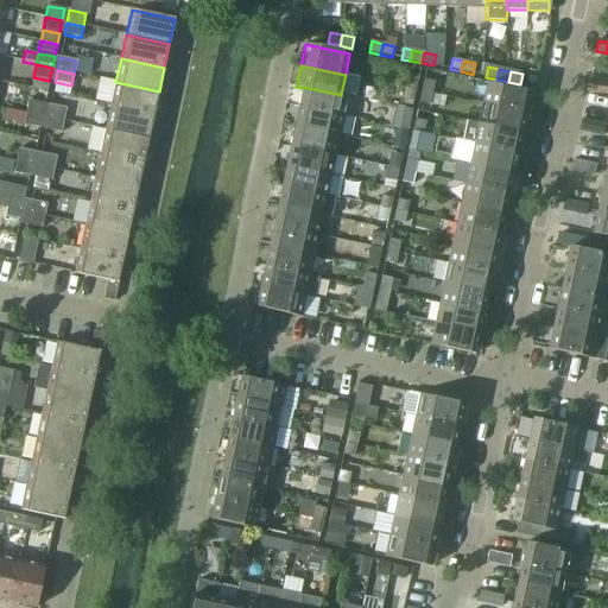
[(418,78),(406,76),(404,88),(416,90),(418,78)]
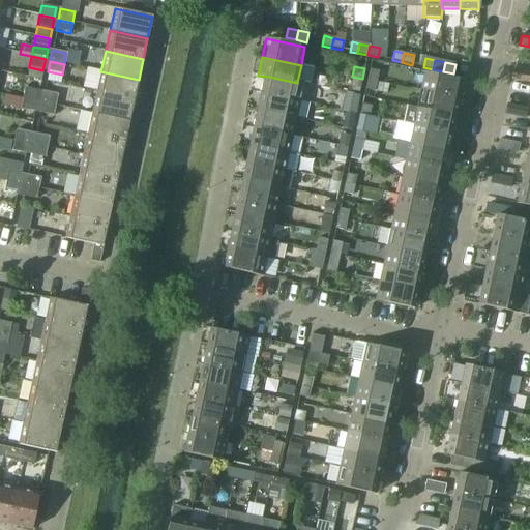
[(378,71),(369,69),(366,80),(376,82),(378,71)]
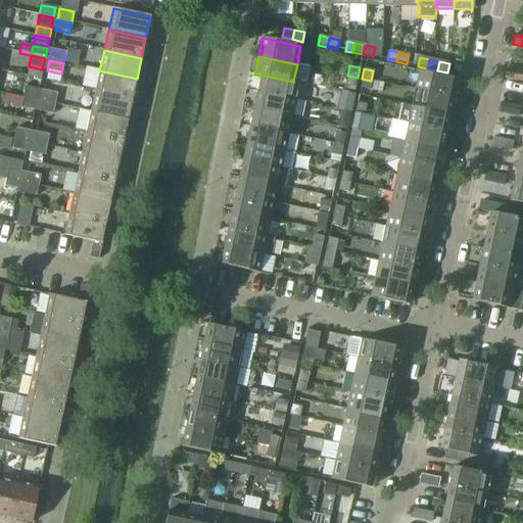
[(506,79),(515,81),(517,72),(508,69),(506,79)]
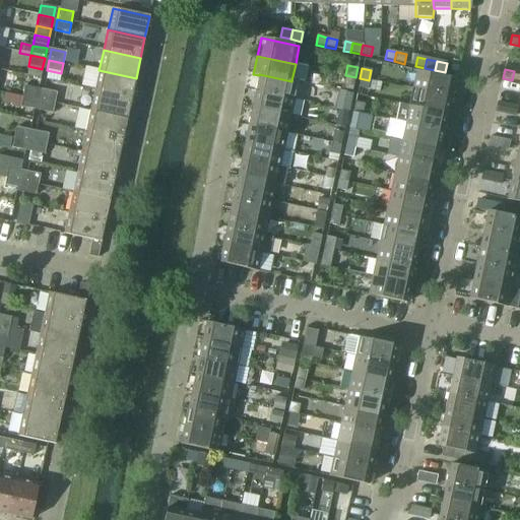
[(136,78),(99,70),(94,90),(132,99),(136,78)]
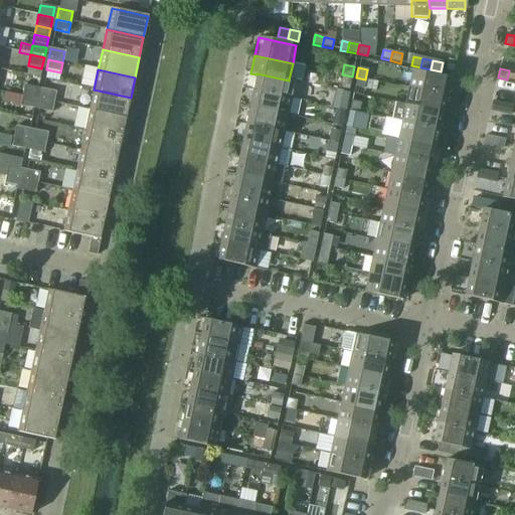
[(450,78),(412,70),(408,89),(446,97),(450,78)]
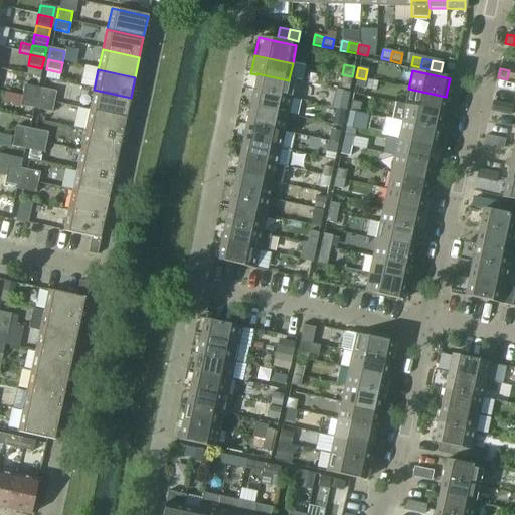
[(256,73),(256,74),(252,91),(291,99),(295,80),(289,79),(289,80),(256,73)]
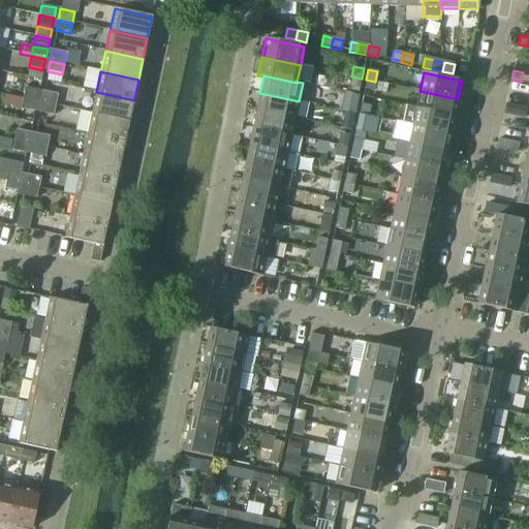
[(362,79),(351,76),(349,87),(359,89),(362,79)]
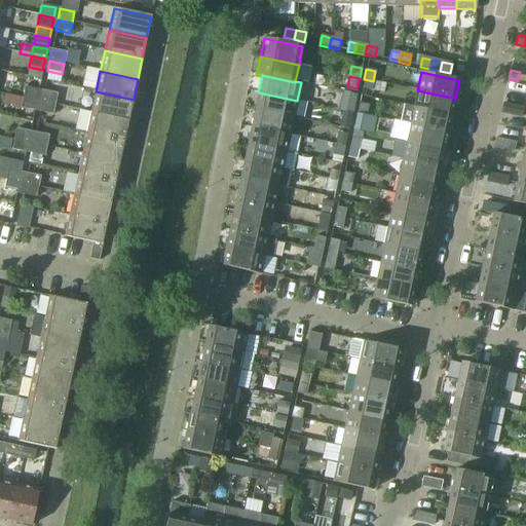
[(373,81),(364,79),(362,89),(371,91),(373,81)]
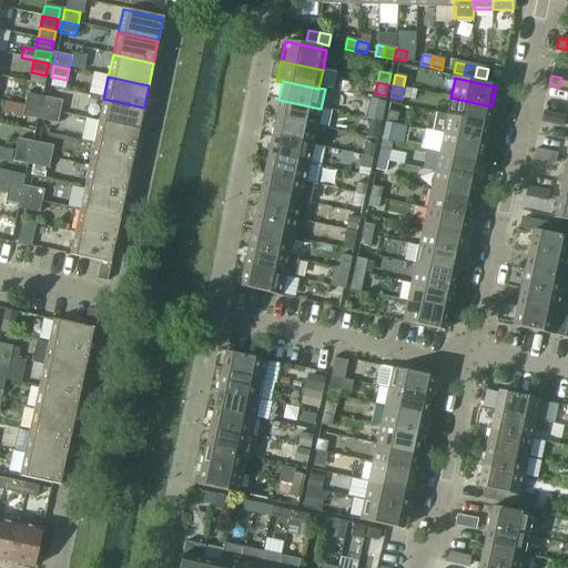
[(27,94),(24,105),(39,109),(41,98),(27,94)]
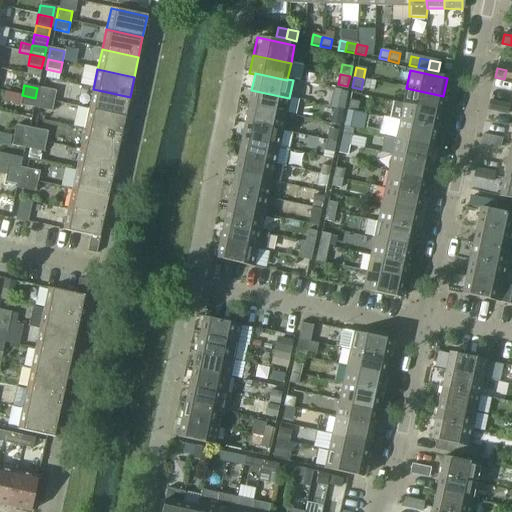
[(443,96),(406,88),(402,105),(440,113),(443,96)]
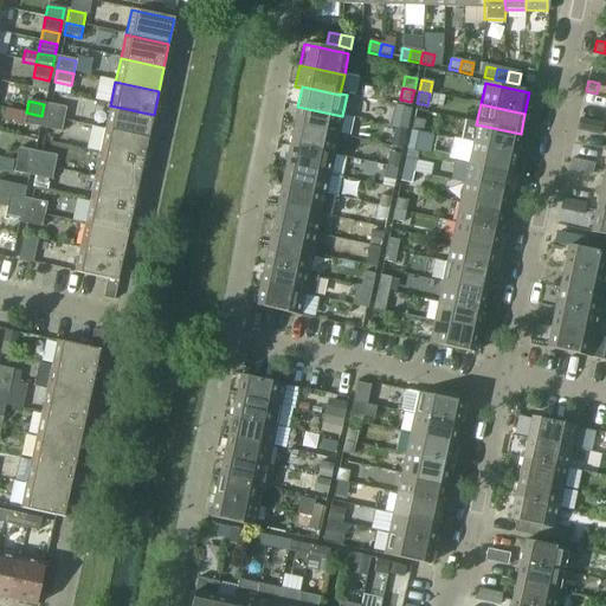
[(66,109),(50,105),(47,117),(63,121),(66,109)]
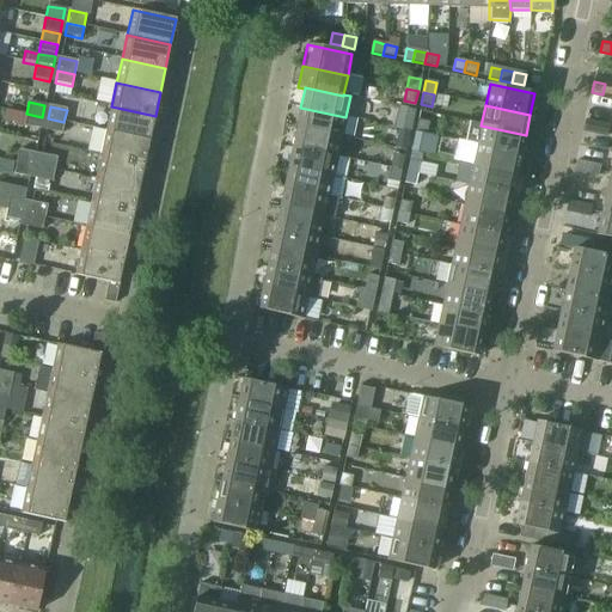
[(155,116),(111,106),(106,130),(150,140),(155,116)]
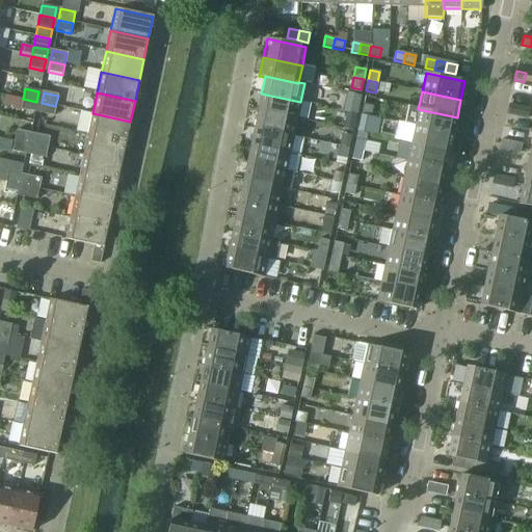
[(300,102),(261,94),(258,111),(296,120),(300,102)]
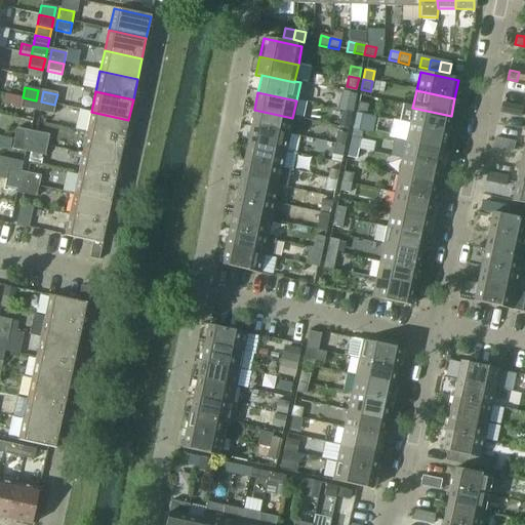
[(36,101),(23,97),(21,108),(34,111),(36,101)]
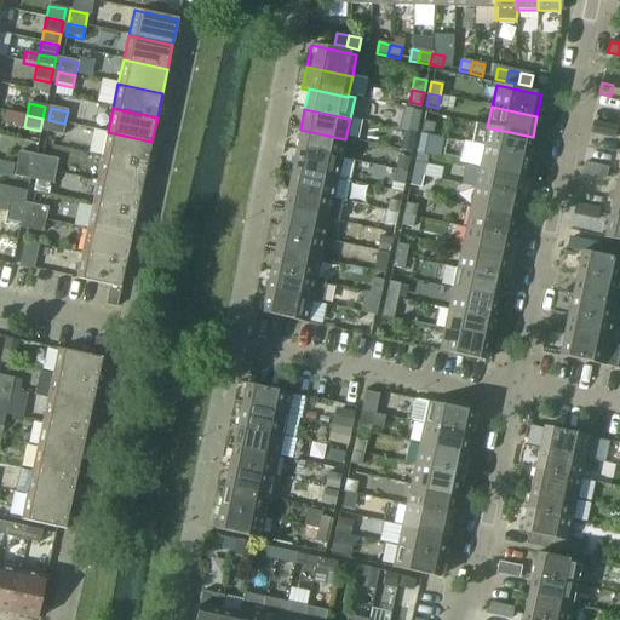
[(406,119),(403,130),(403,131),(414,133),(417,121),(406,119)]
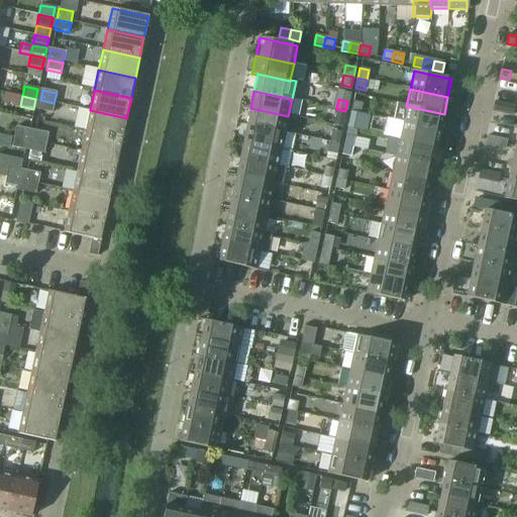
[(54,103),(40,100),(38,110),(52,113),(54,103)]
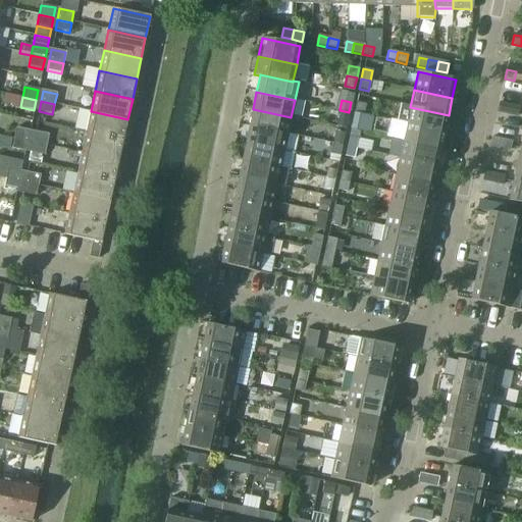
[(365,105),(356,103),(354,113),(363,115),(365,105)]
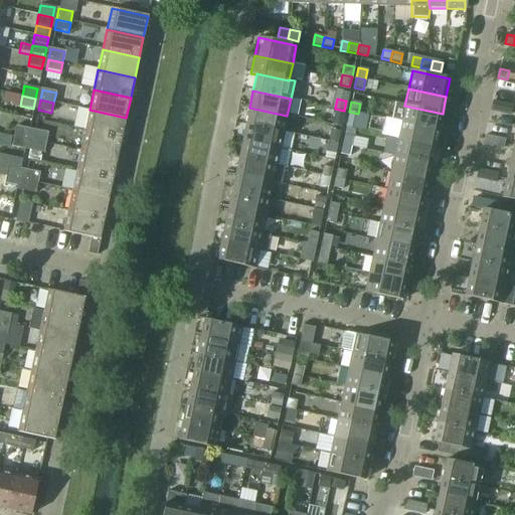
[(502,104),(492,102),(490,111),(500,114),(502,104)]
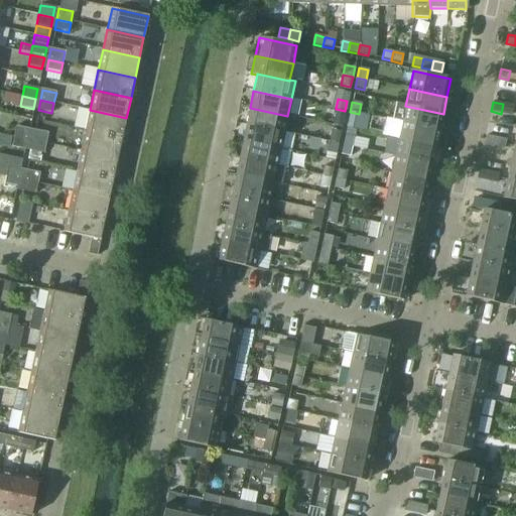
[(513,106),(503,104),(501,114),(511,116),(513,106)]
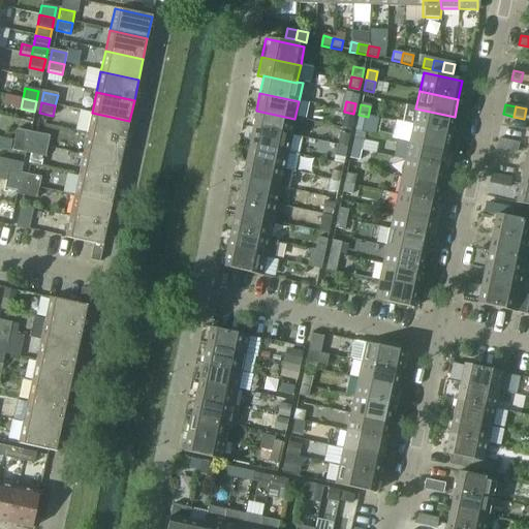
[(455,117),(415,109),(412,125),(450,134),(455,117)]
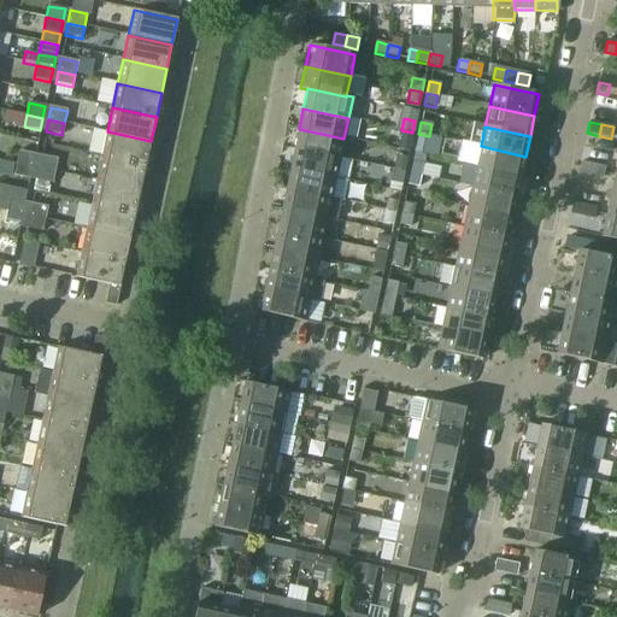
[(344,139),(299,129),(294,148),(340,159),(344,139)]
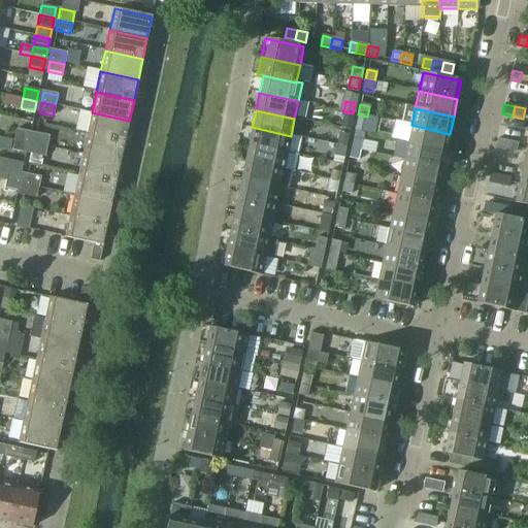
[(353,113),(343,111),(341,121),(351,123),(353,113)]
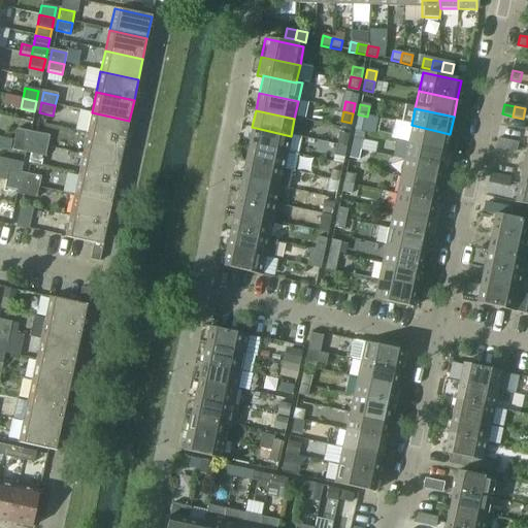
[(129,121),(92,112),(87,134),(125,142),(129,121)]
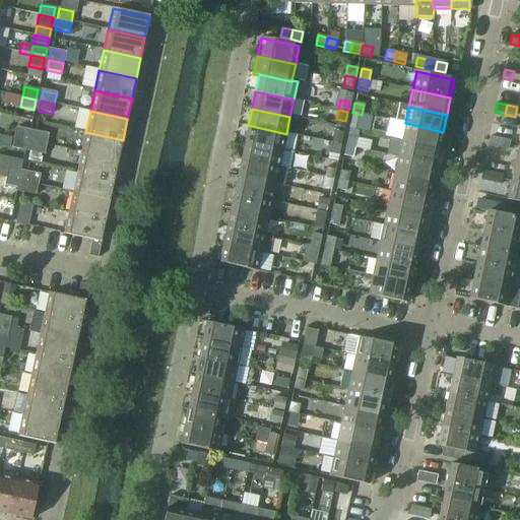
[(362,115),(352,113),(350,122),(360,124),(362,115)]
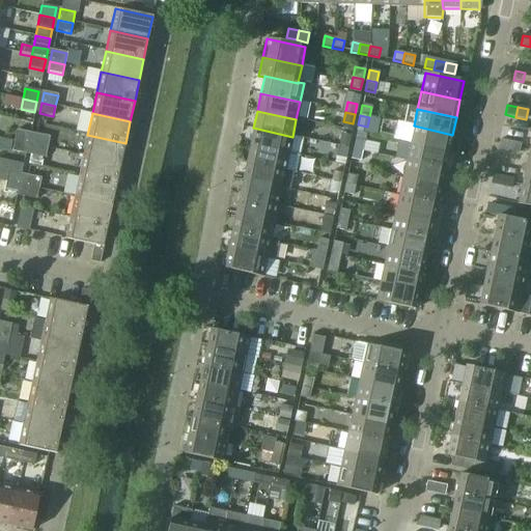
[(366,134),(367,127),(358,124),(356,132),(366,134)]
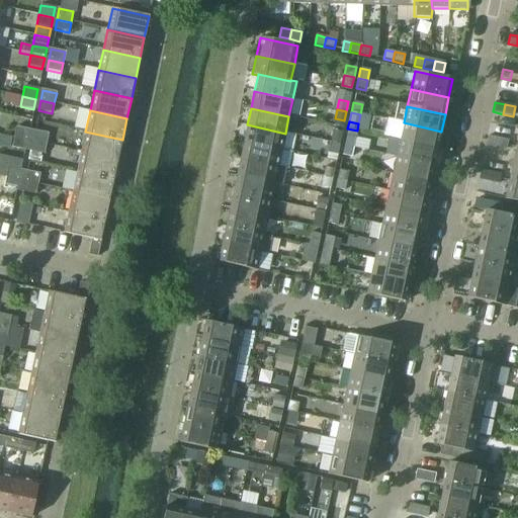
[(441,132),(404,122),(400,140),(438,148),(441,132)]
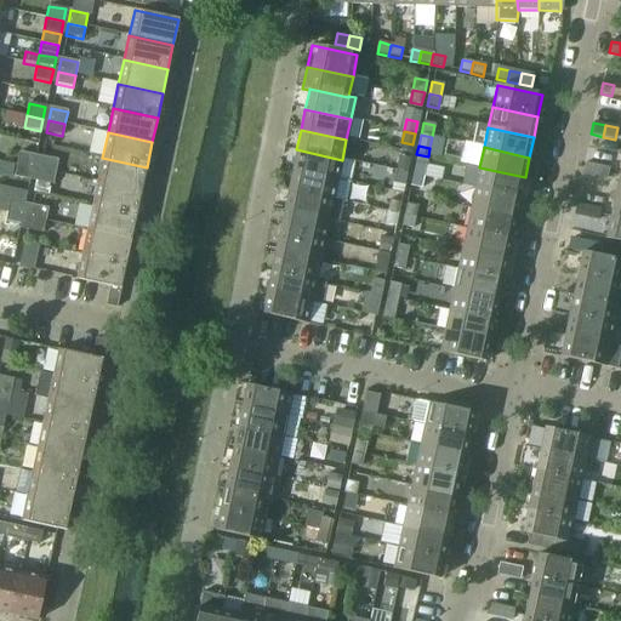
[(342,160),(296,149),(292,170),(337,180),(342,160)]
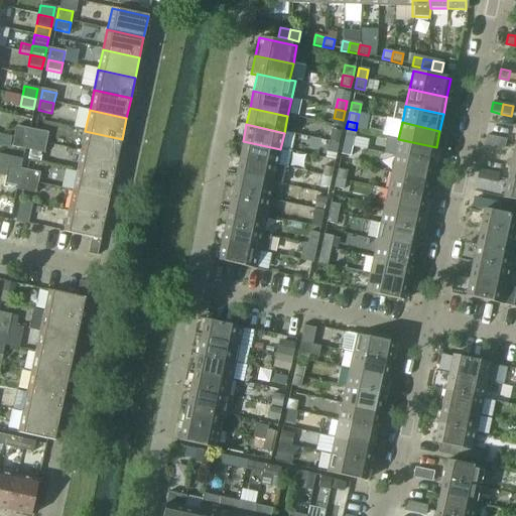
[(16,127),(13,136),(27,139),(29,129),(16,127)]
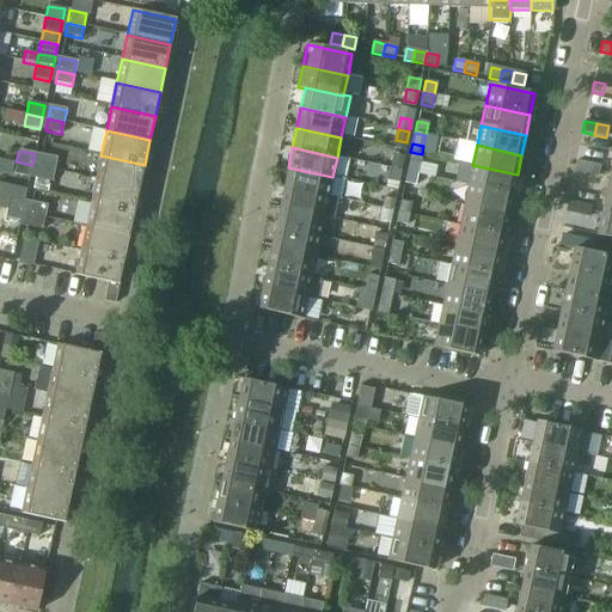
[(420,163),(422,154),(410,152),(409,160),(420,163)]
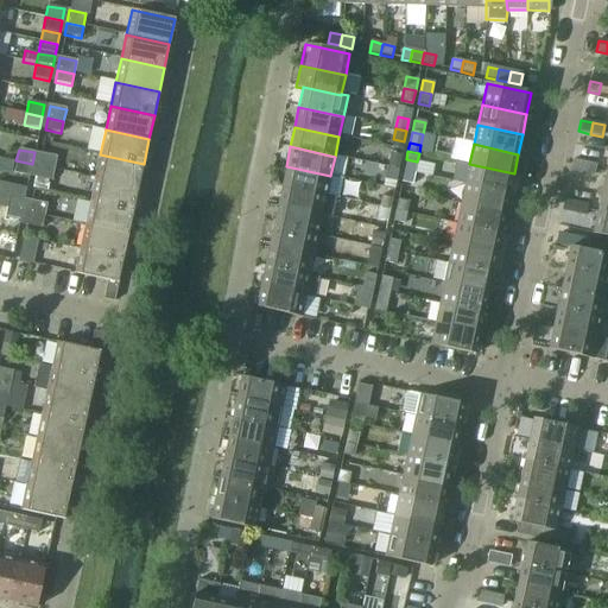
[(56,157),(40,153),(38,166),(54,170),(56,157)]
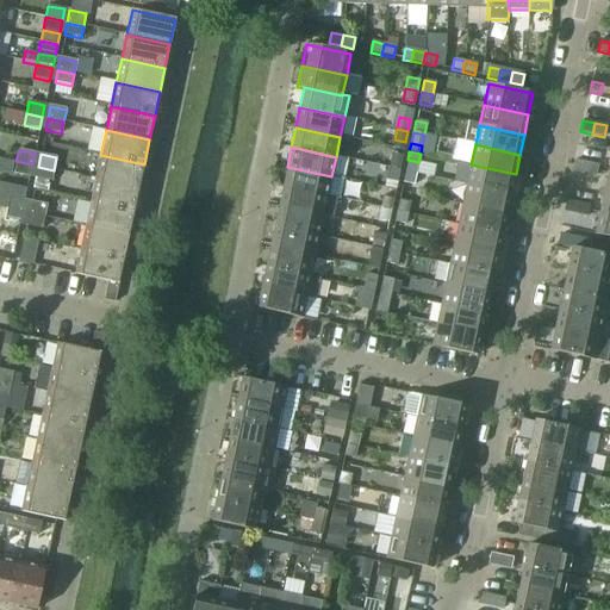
[(144,165),(100,155),(95,179),(138,188),(144,165)]
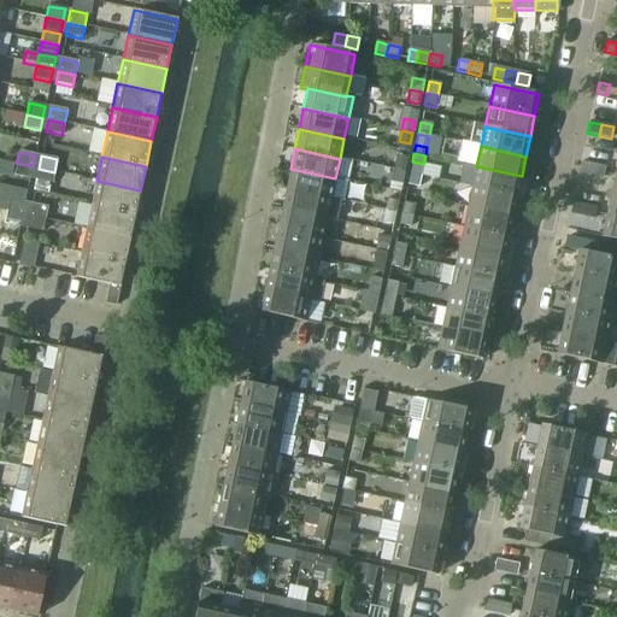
[(406,160),(395,159),(393,170),(404,172),(406,160)]
